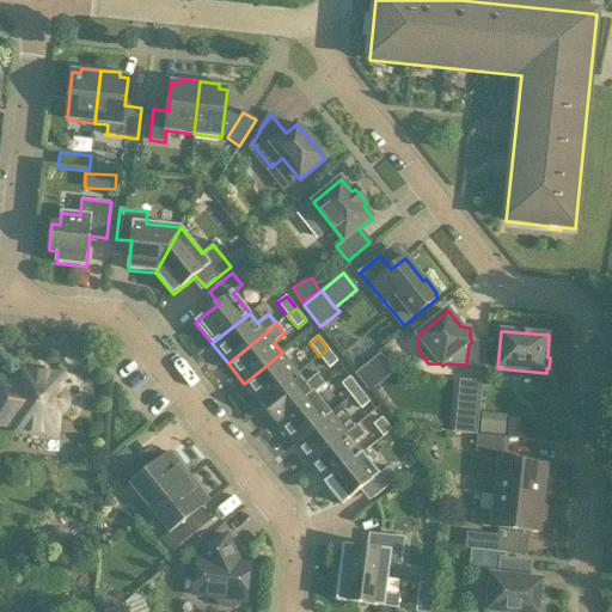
[(338,361),(328,349),(319,356),(329,368),(338,361)]
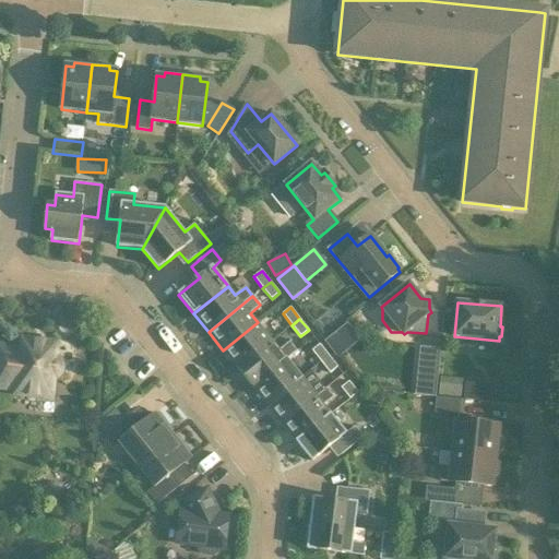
[(272,341),(258,322),(223,351),(238,368),(272,341)]
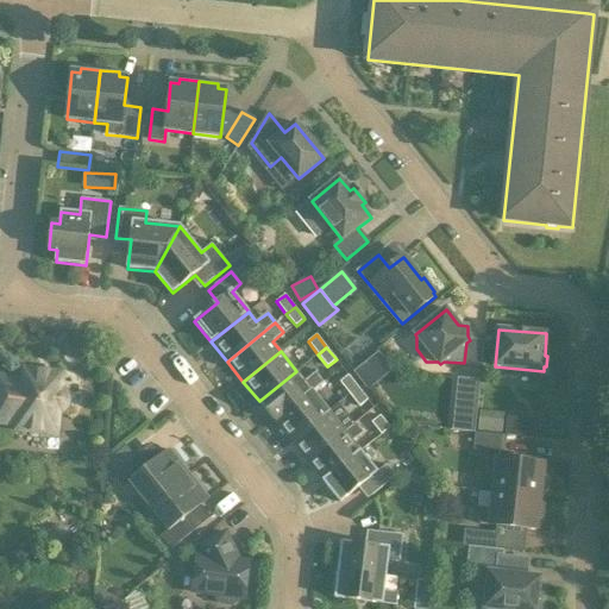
[(63,390),(62,389),(63,375),(23,370),(22,380),(0,376),(0,422),(17,425),(17,429),(56,434),(58,414),(62,413),(63,412),(66,409),(67,408),(68,406),(68,403),(69,402),(69,400),(68,399),(68,396),(67,394),(66,391),(63,390)]
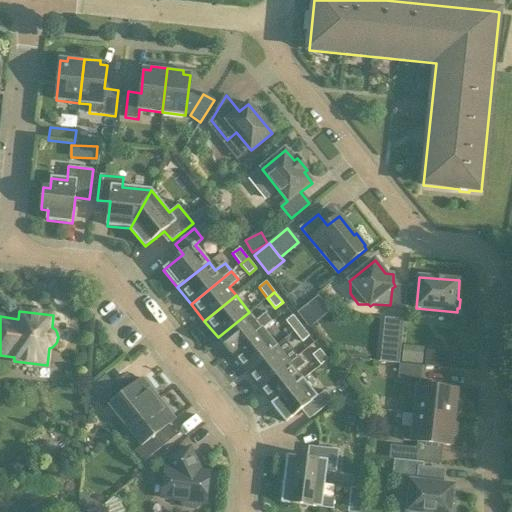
[(256,321),(249,312),(218,337),(231,354),(263,329),(272,321),(265,313),(256,321)]
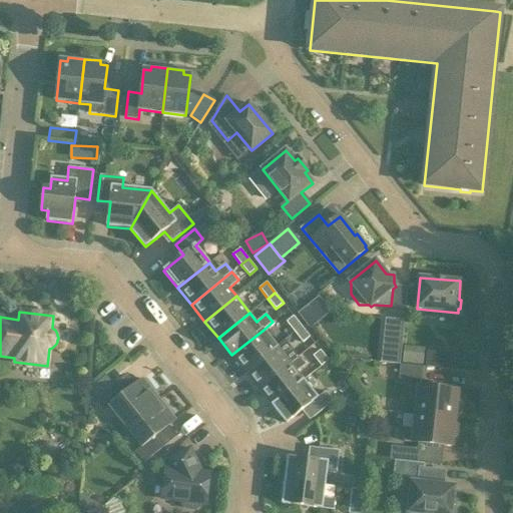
[(287,322),(295,333),(302,327),(294,316),(287,322)]
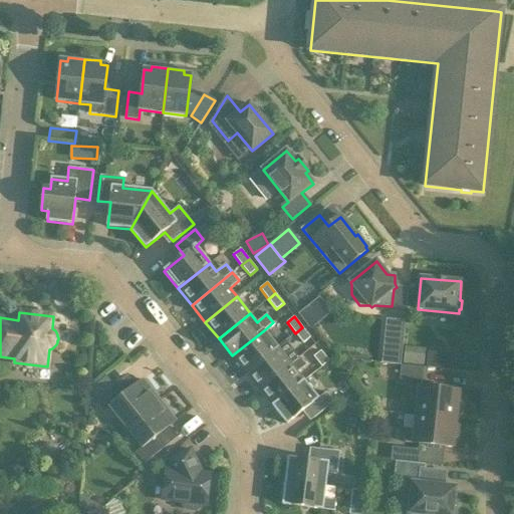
[(386,320),(382,352),(402,354),(405,321),(386,320)]
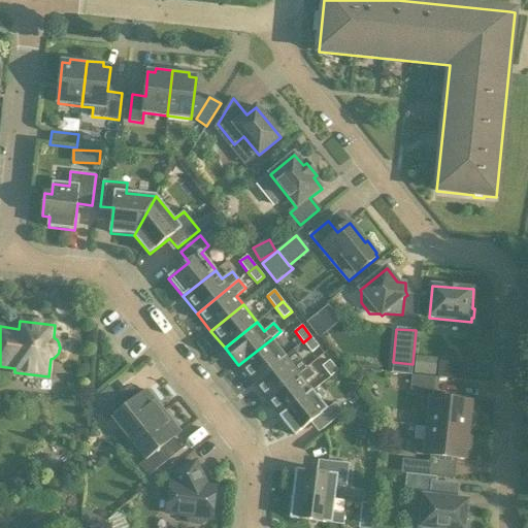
[(319,347),(310,336),(303,342),(311,353),(319,347)]
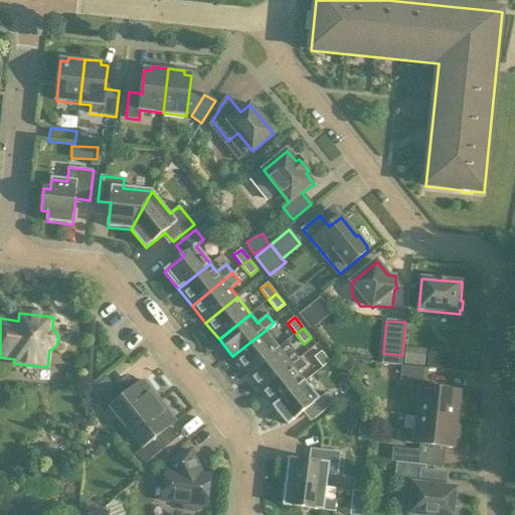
[(232,356),(246,373),(278,348),(265,331),(232,356)]
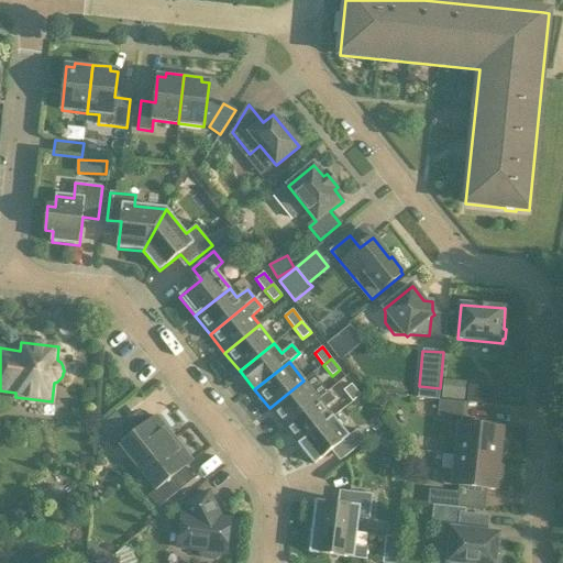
[(312,374),(304,381),(269,408),(284,427),(328,392),(312,374)]
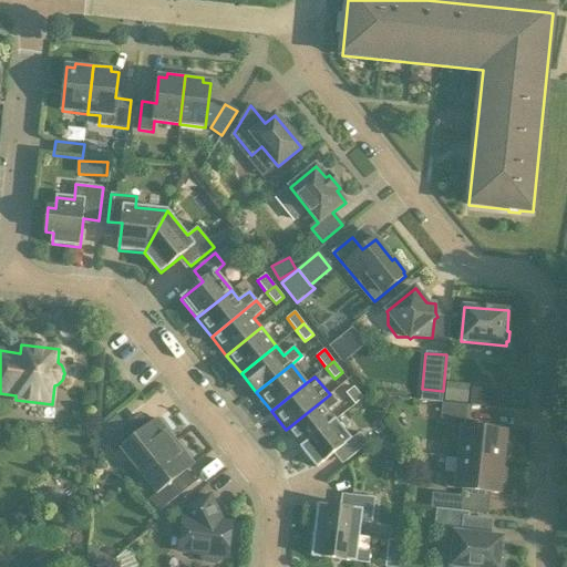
[(356,405),(363,399),(354,387),(347,393),(356,405)]
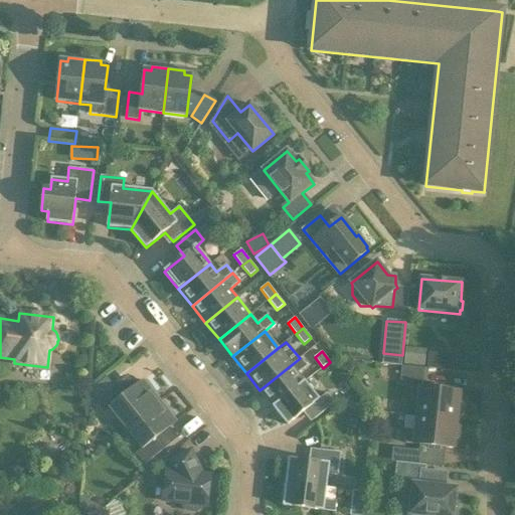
[(457,356),(430,353),(427,368),(455,371),(457,356)]
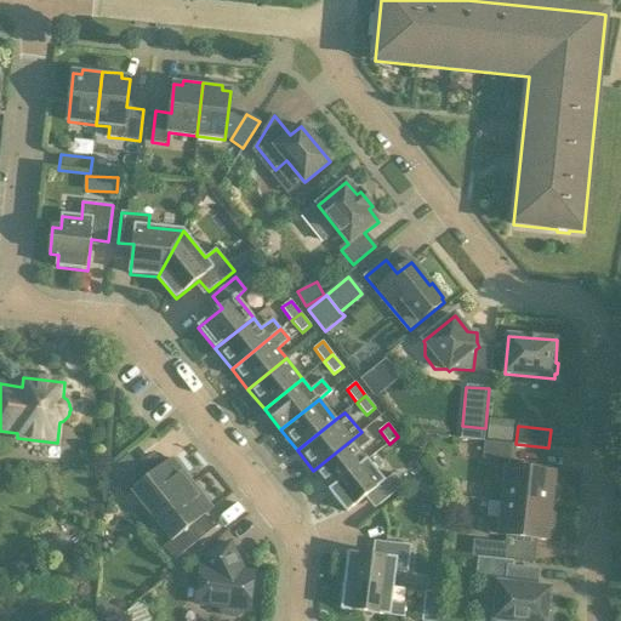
[(363,431),(362,432),(313,471),(330,491),(368,461),(359,450),(371,442),(363,431)]
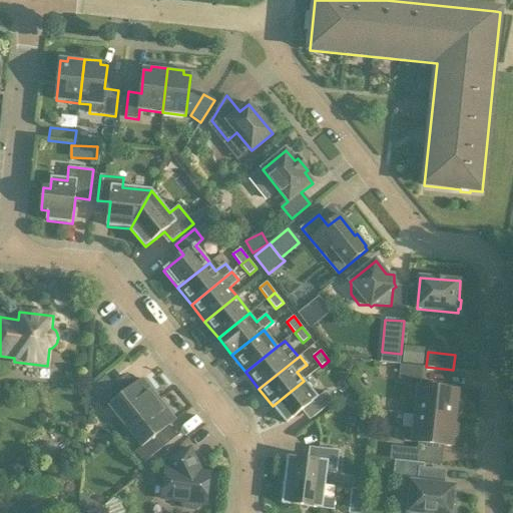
[(399,379),(425,383),(427,369),(400,365),(399,379)]
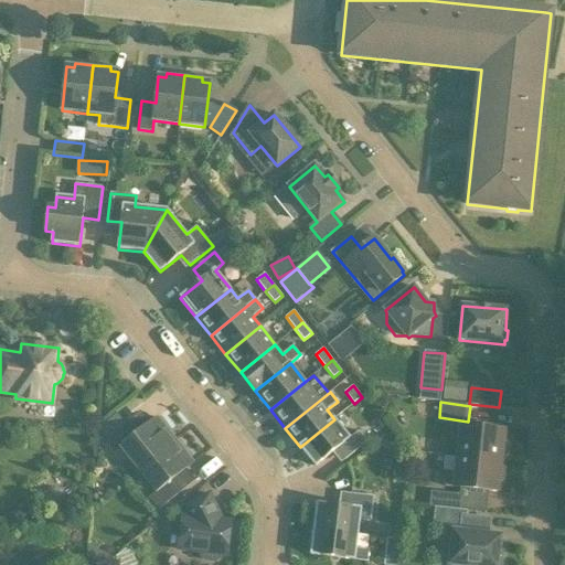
[(121,448),(139,470),(176,440),(158,418),(136,436),(127,425),(105,443),(114,455),(121,448)]
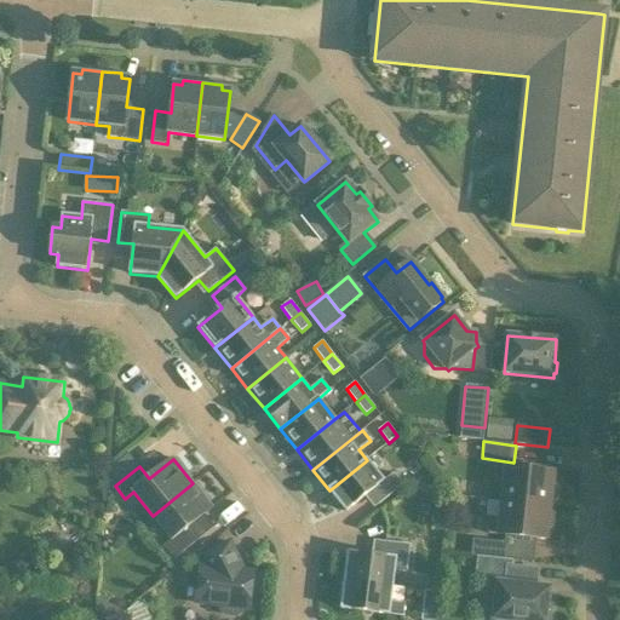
[(384,481),(367,460),(329,491),(346,511),(369,493),(379,504),(403,486),(394,474),(384,481)]
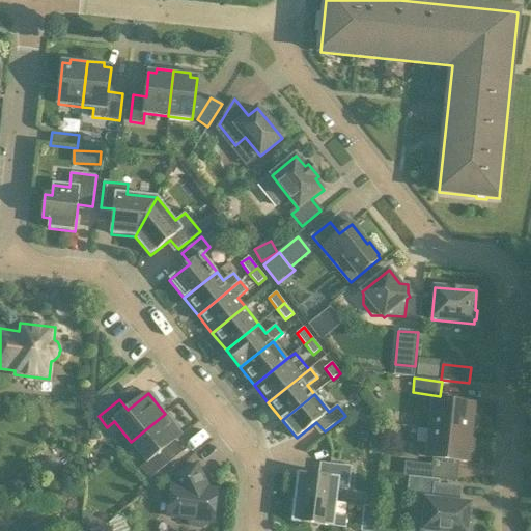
[(471,434),(472,428),(474,429),(476,427),(477,417),(476,415),(473,414),(474,404),(424,399),(423,413),(431,414),(430,429),(471,434)]
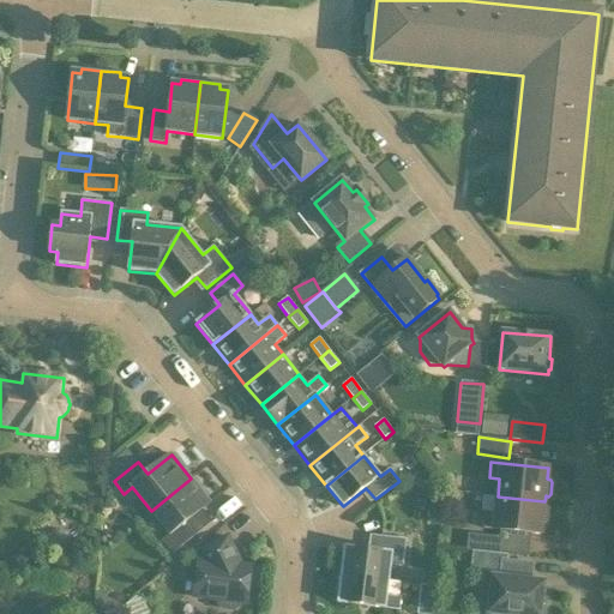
[(210,504),(191,479),(151,511),(170,535),(162,541),(173,554),(197,535),(186,523),(210,504)]
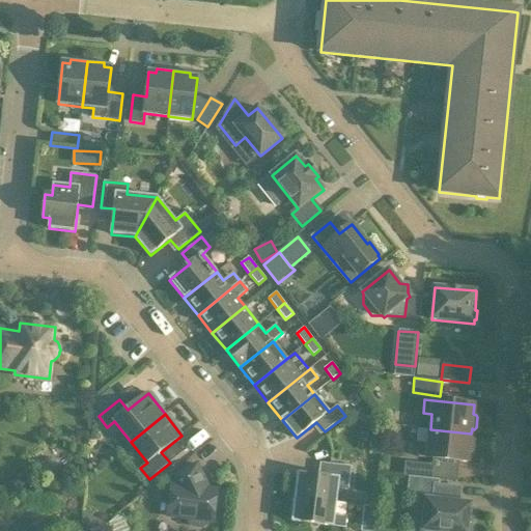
[(473,439),(471,439),(471,434),(430,429),(428,445),(420,444),(419,457),(468,463),(469,453),(472,453),(474,451),(475,441),(473,439)]
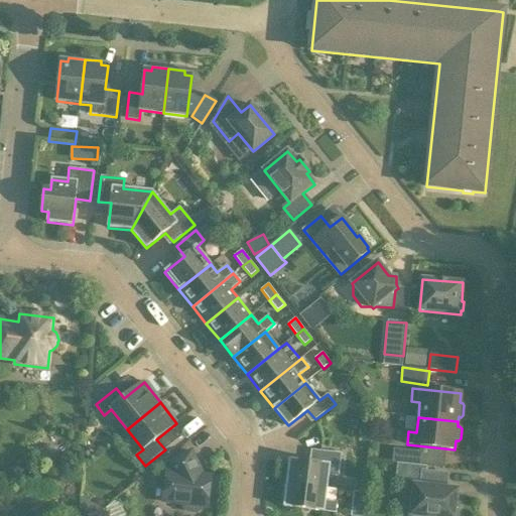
[(392,464),(418,467),(419,453),(393,449),(392,464)]
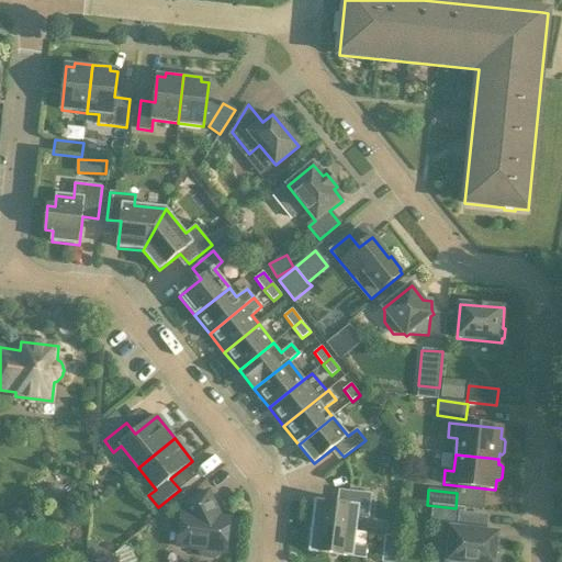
[(316,501),(313,526),(357,531),(358,518),(369,519),(372,494),(345,491),(343,504),(316,501)]
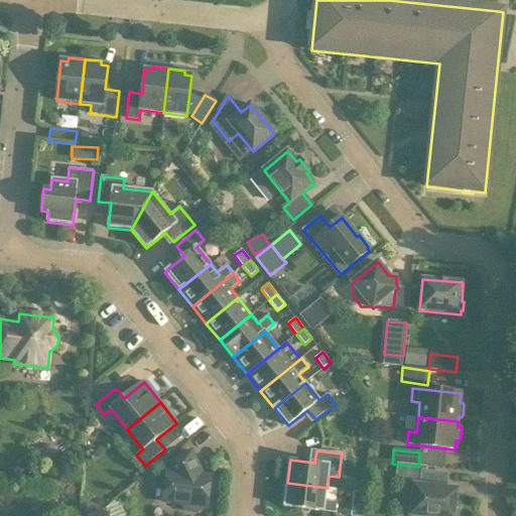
[(203,512),(203,507),(208,507),(212,477),(201,476),(197,467),(199,466),(191,452),(167,464),(172,473),(167,472),(163,502),(183,504),(182,509),(185,514),(198,515),(203,512)]
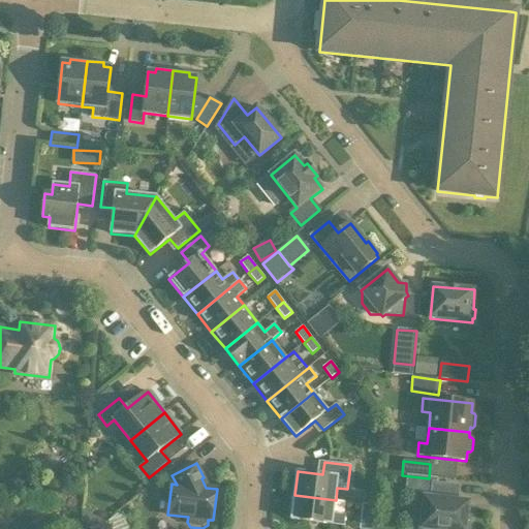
[(457,501),(458,487),(433,484),(432,498),(425,497),(422,528),(425,528),(469,528),(470,522),(467,522),(469,502),(457,501)]
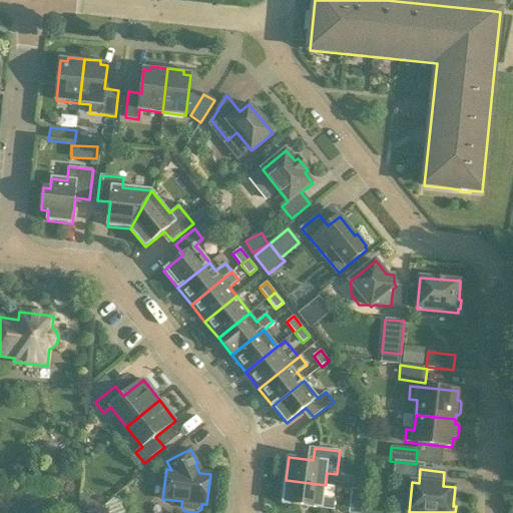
[(324,497),(326,485),(286,480),(283,504),(335,510),(336,499),(324,497)]
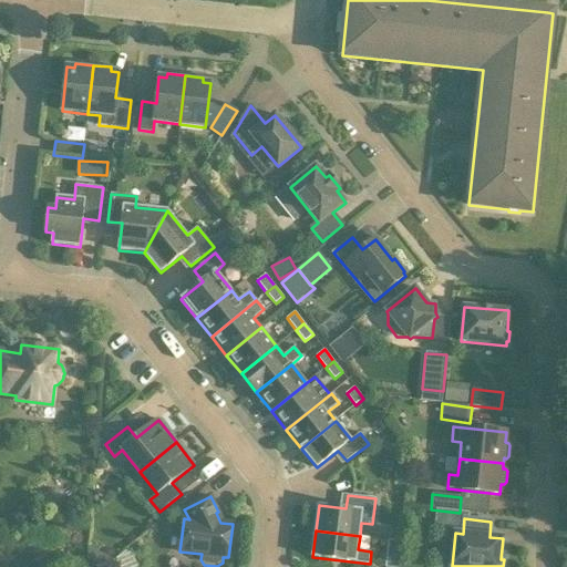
[(399,566),(403,542),(389,539),(385,566),(399,566)]
